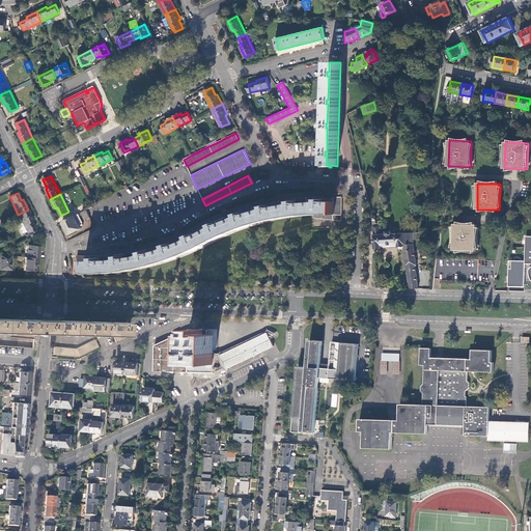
[(333,215),(334,215),(334,197),(328,197),(323,197),(323,199),(318,199),(318,201),(315,201),(313,197),(302,198),(296,199),(296,201),(290,201),(291,203),(288,204),(286,200),(279,201),(268,203),(269,205),(264,206),(264,208),(261,210),(259,206),(252,207),(242,211),(242,213),(238,215),(239,217),(236,218),(233,214),(226,217),(216,222),(217,223),(213,225),(214,227),(211,228),(207,225),(201,228),(192,233),(193,234),(189,238),(190,240),(188,241),(185,236),(179,239),(170,243),(171,244),(167,246),(167,249),(165,249),(162,246),(147,249),(147,251),(143,252),(143,255),(141,255),(138,252),(123,254),(123,256),(119,256),(119,259),(117,259),(115,255),(110,255),(100,256),(100,258),(95,258),(94,261),(92,261),(90,256),(85,256),(85,260),(84,260),(84,269),(84,274),(84,275),(91,275),(94,275),(100,275),(108,275),(115,274),(128,273),(135,271),(143,270),(150,268),(158,266),(174,260),(182,258),(189,255),(197,251),(207,246),(219,240),(233,233),(240,231),(247,228),(259,224),(272,221),(284,219),(301,217),(314,215),(319,215),(325,215),(327,215),(333,215)]
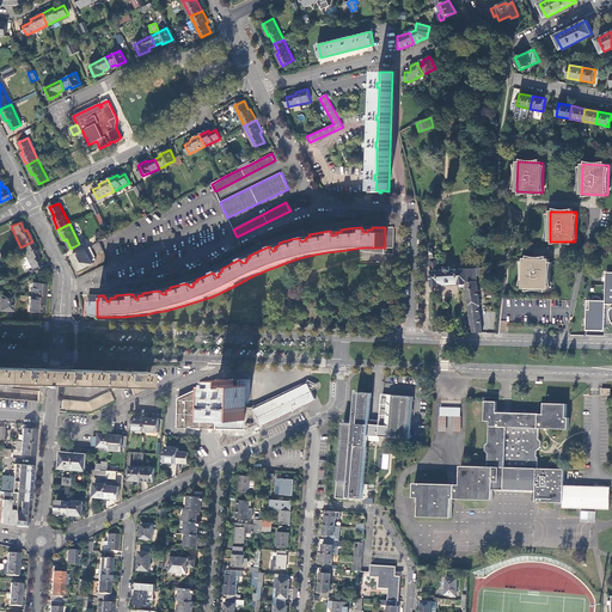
[(32,242),(20,248),(31,268),(41,263),(36,255),(37,254),(32,242)]
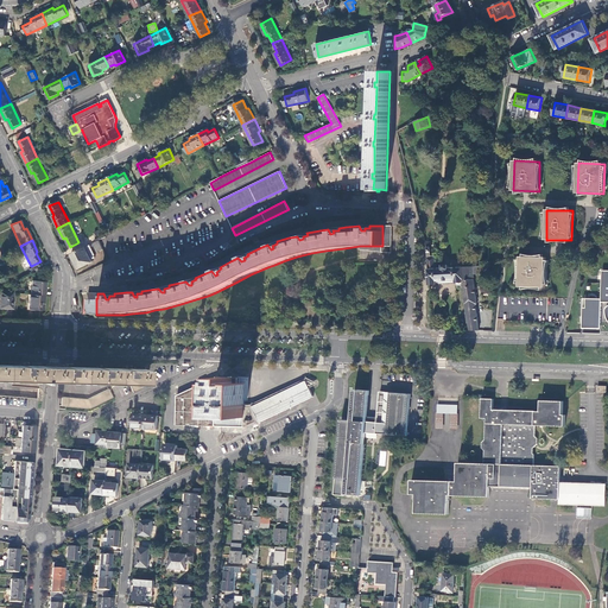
[(93,261),(86,247),(71,254),(78,268),(93,261)]
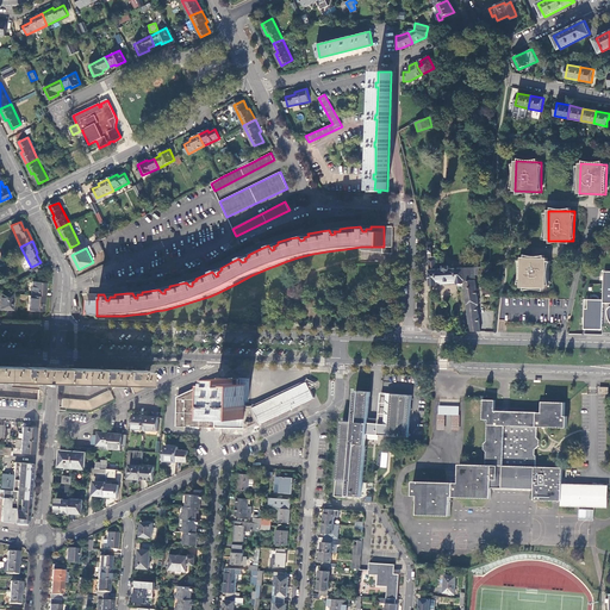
[(489,269),(490,267),(470,268),(450,269),(449,266),(437,267),(436,256),(433,256),(431,248),(428,248),(429,255),(429,262),(430,271),(430,286),(431,286),(458,284),(459,288),(465,288),(467,305),(471,331),(480,331),(478,305),(475,275),(480,275),(480,274),(484,274),(489,269)]
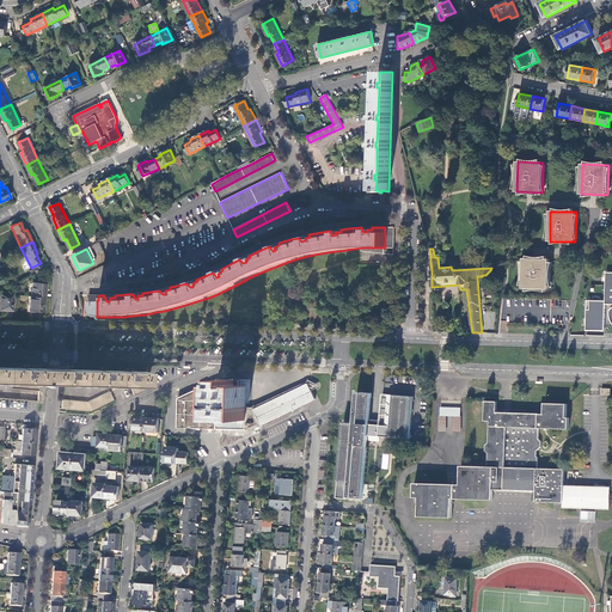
[(524,259),(524,289),(549,289),(550,259),(524,259)]
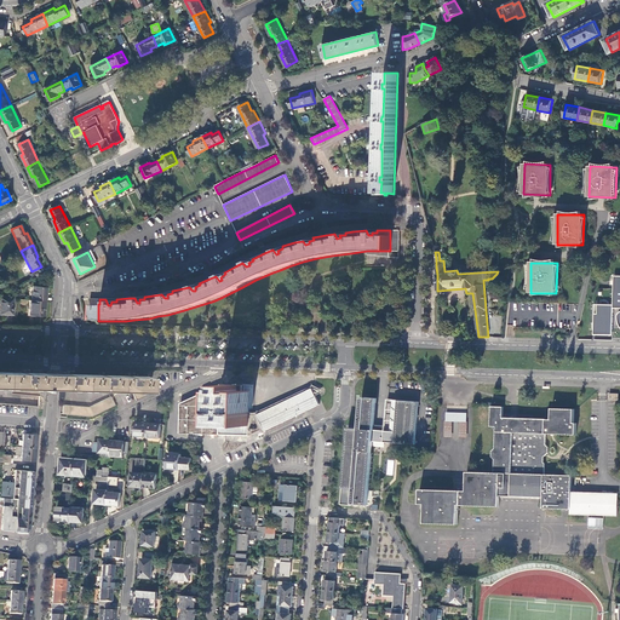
[(619,276),(613,276),(612,305),(593,305),(593,334),(612,336),(613,308),(619,308),(619,313),(618,315),(618,317),(616,320),(618,325),(619,327),(619,276)]
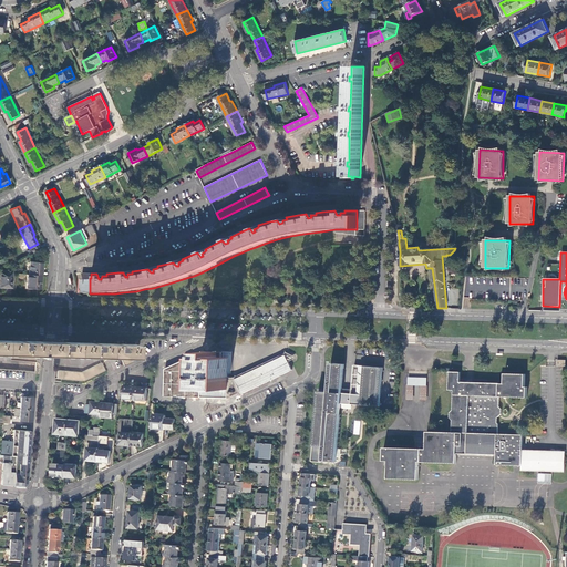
[(33,275),(40,275),(41,263),(29,261),(28,275),(33,275)]
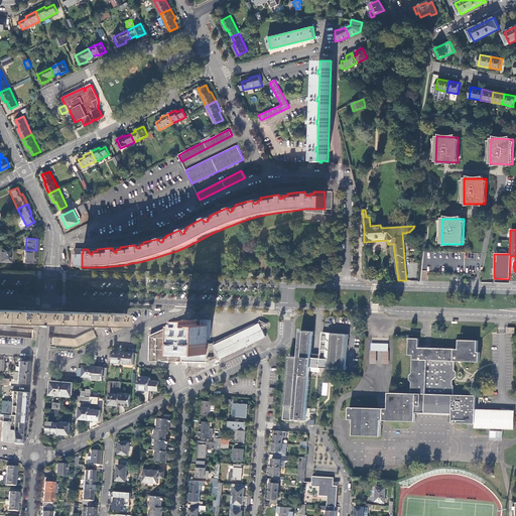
[(0,261),(10,262),(10,248),(0,247),(0,261)]
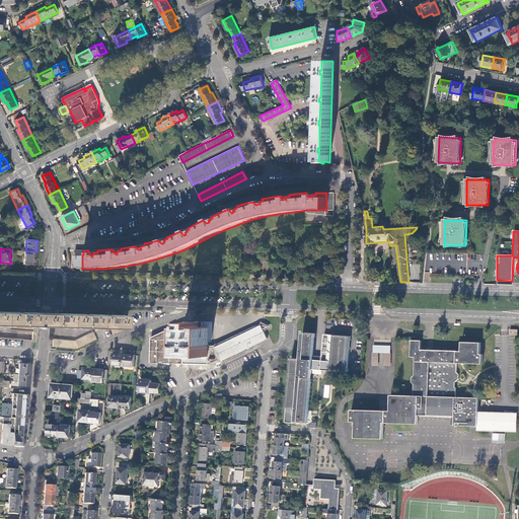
[(82,268),(82,263),(82,254),(83,254),(83,250),(75,250),(79,268),(81,268),(82,268)]
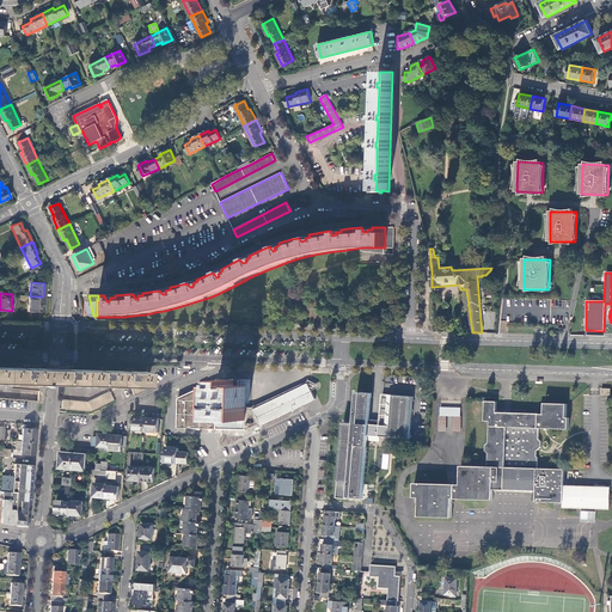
[(42,311),(43,297),(36,297),(30,297),(29,297),(28,310),(42,311)]
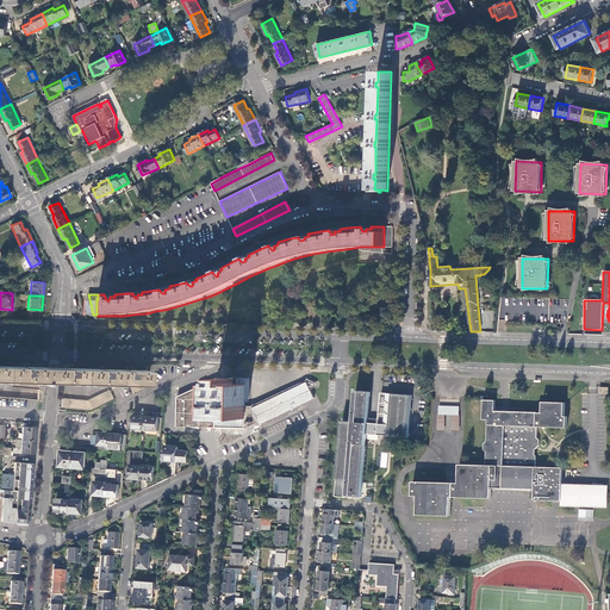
[(129,384),(134,393),(144,387),(145,369),(132,369),(123,369),(107,368),(98,368),(73,368),(63,367),(29,366),(19,366),(0,365),(0,380),(4,380),(4,379),(41,380),(41,383),(44,383),(44,381),(81,383),(106,384),(106,383),(129,384)]
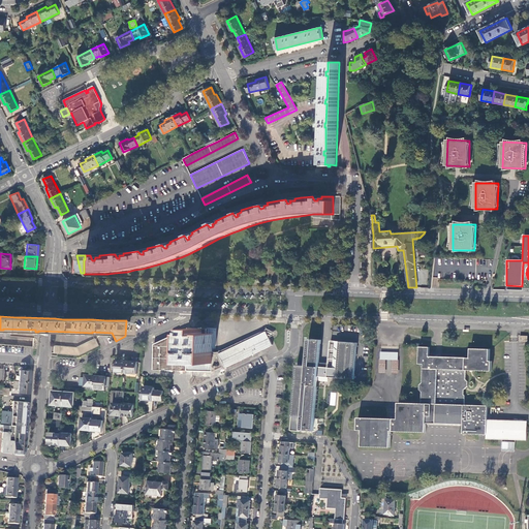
[(188,329),(188,343),(187,371),(213,372),(214,334),(207,334),(207,329),(196,329),(188,329)]
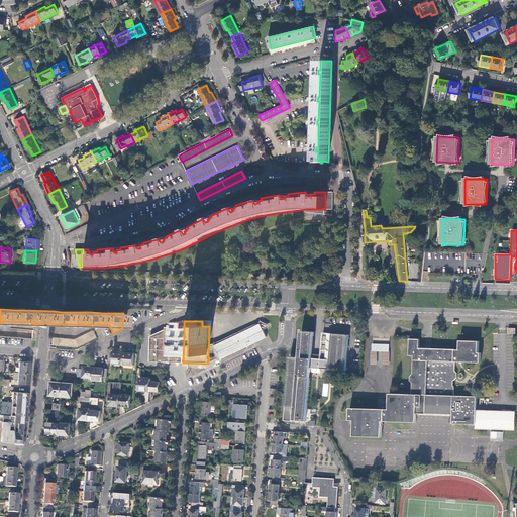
[(179,334),(180,323),(180,322),(164,330),(150,336),(150,362),(183,363),(184,335),(179,334)]
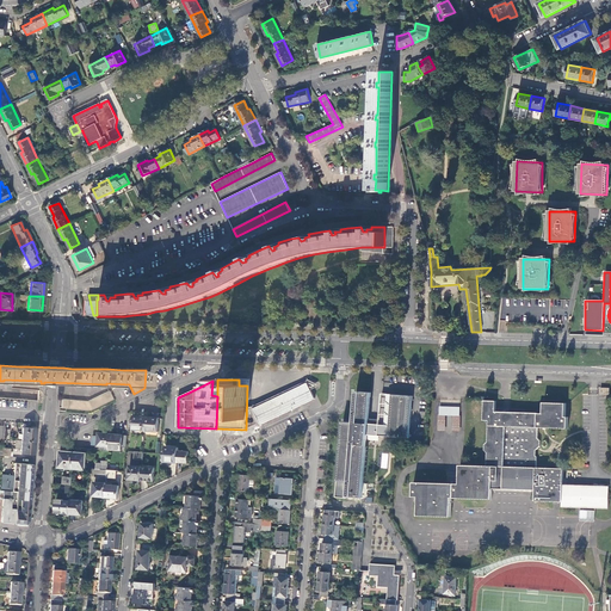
[(310,389),(312,389),(308,382),(302,384),(291,390),(269,401),(267,402),(259,406),(253,408),(261,425),(313,400),(315,399),(310,389)]
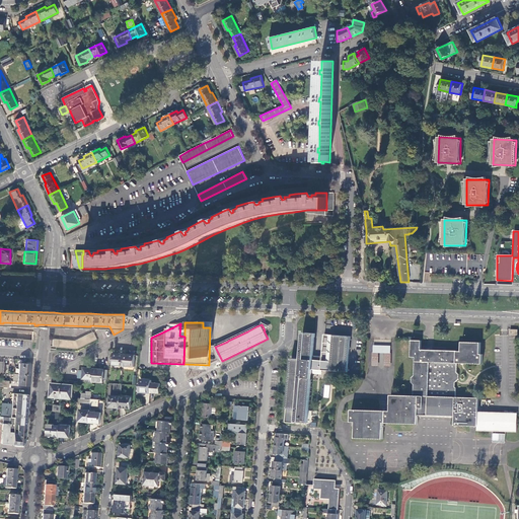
[(59,347),(77,348),(96,339),(93,331),(75,341),(59,339),(59,347)]
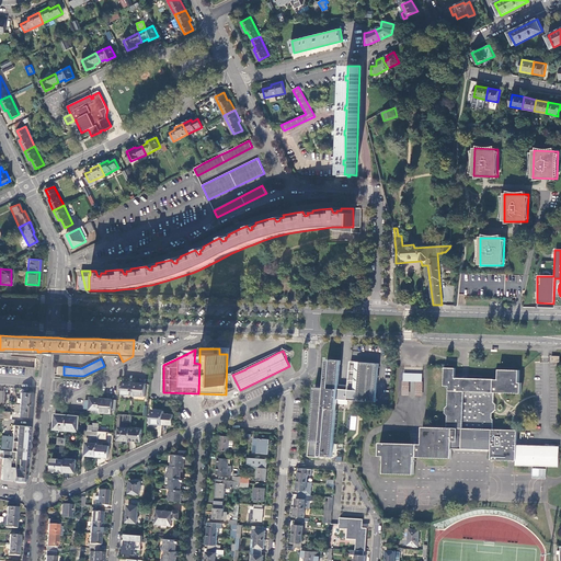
[(341,389),(325,387),(316,387),(310,441),(320,442),(319,456),(333,457),(338,399),(376,402),(379,363),(351,361),(350,385),(348,389),(346,389),(346,386),(341,386),(341,389)]
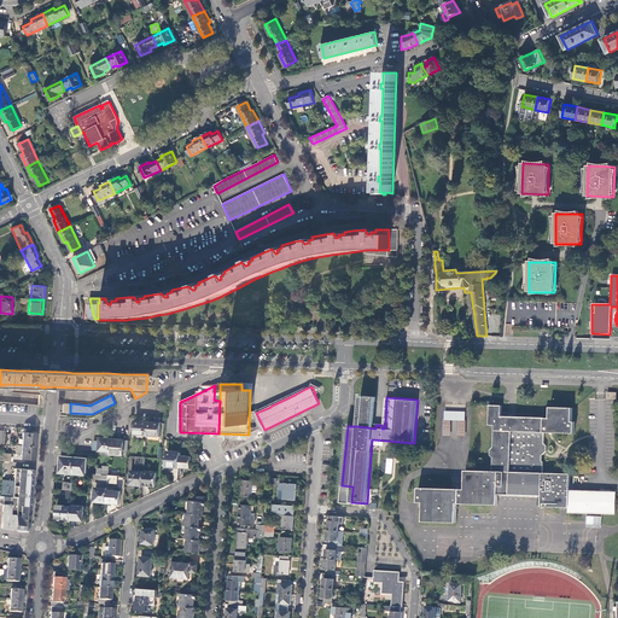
[(375,401),(361,400),(359,426),(375,429),(375,425),(382,425),(382,429),(384,429),(385,424),(373,423),(375,401)]
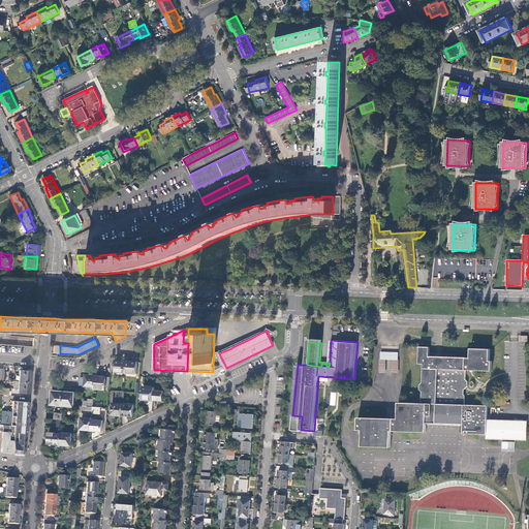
[(430,347),(419,346),(419,364),(424,364),(424,382),(421,384),(421,390),(423,392),(423,403),(399,402),(398,418),(359,416),(358,429),(363,429),(362,445),(391,446),(392,430),(426,431),(427,422),(464,424),(464,433),(488,434),(488,438),(527,439),(528,421),(488,419),(488,405),(465,404),(466,396),(464,395),(464,390),(468,386),(468,381),(466,379),(467,370),(492,371),(493,361),(491,361),(491,349),(471,348),(471,358),(429,356),(430,347)]
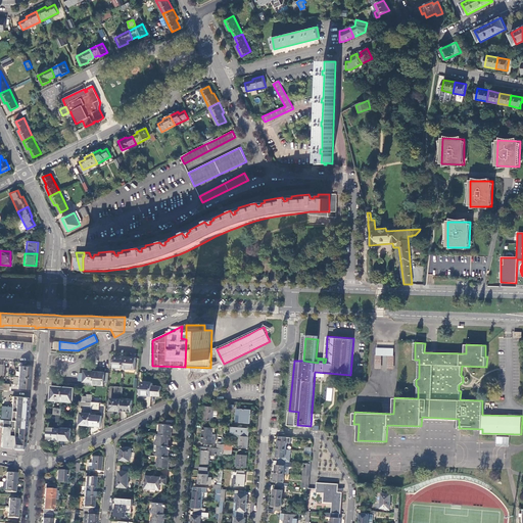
[(394,348),(377,347),(377,354),(376,354),(375,369),(382,369),(382,355),(388,355),(388,369),(394,370),(395,355),(394,355),(394,348)]
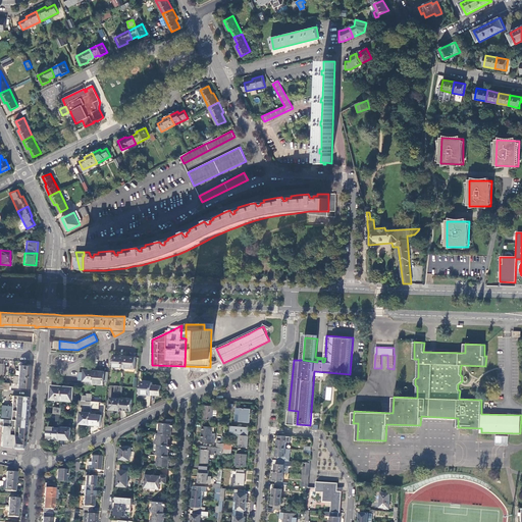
[(124,368),(125,356),(120,355),(114,355),(113,367),(124,368)]
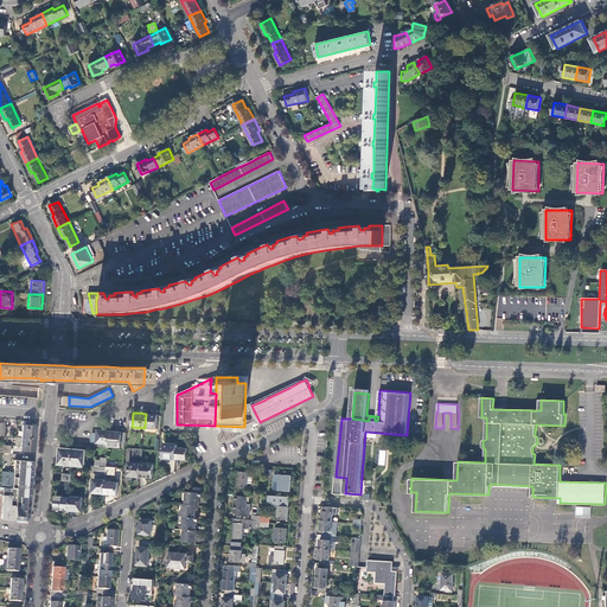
[(152,414),(146,414),(145,428),(158,429),(158,415),(152,414)]
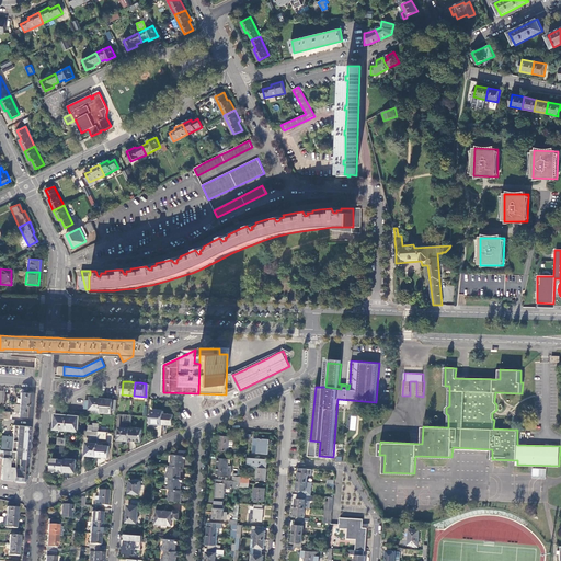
[(20,403),(32,404),(32,400),(33,392),(21,392),(20,403)]
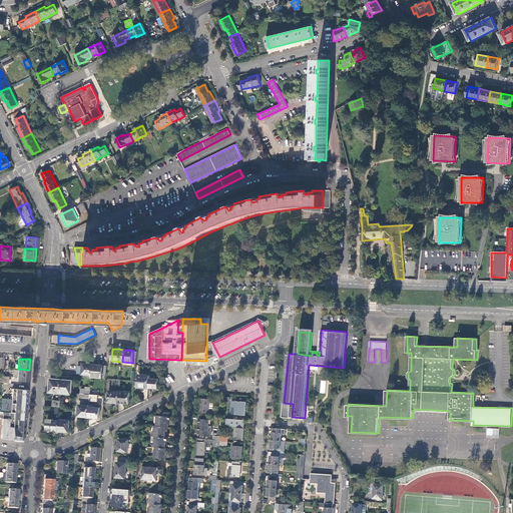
[(82,366),(82,374),(81,375),(87,376),(87,377),(92,378),(92,377),(93,364),(87,364),(82,364),(82,366)]
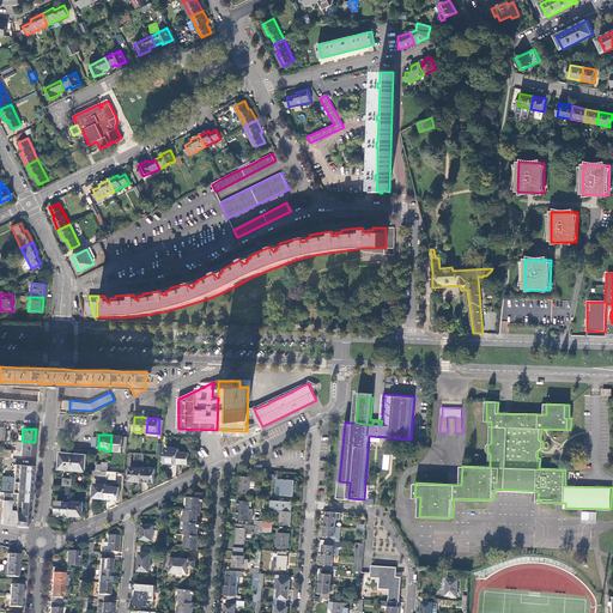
[(111,435),(110,450),(122,451),(123,448),(123,439),(123,436),(117,436),(111,435)]
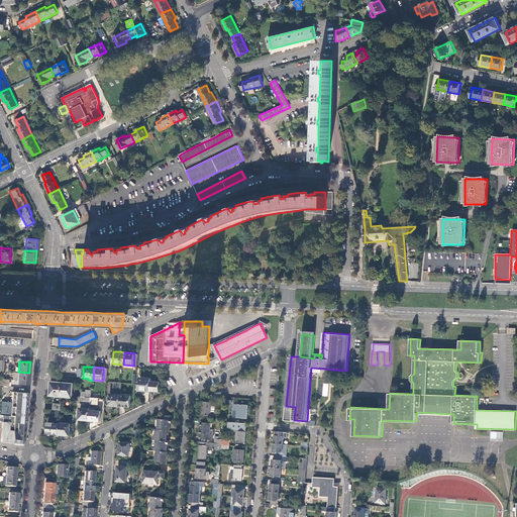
[(28,380),(29,373),(18,372),(17,383),(28,384),(28,380)]
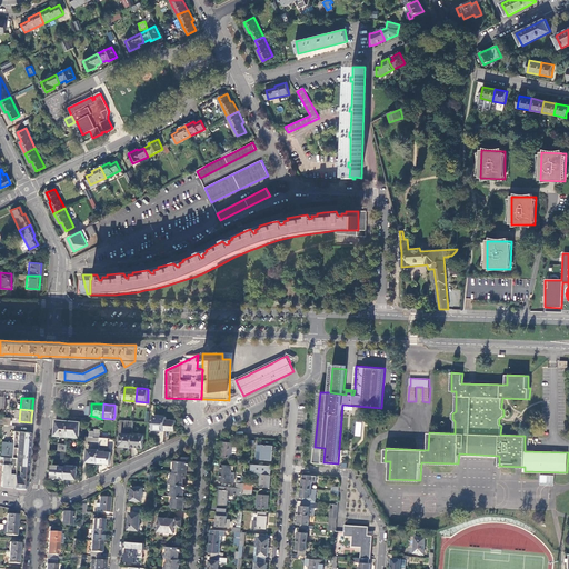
[(167,419),(167,417),(155,416),(153,429),(166,430),(167,419)]
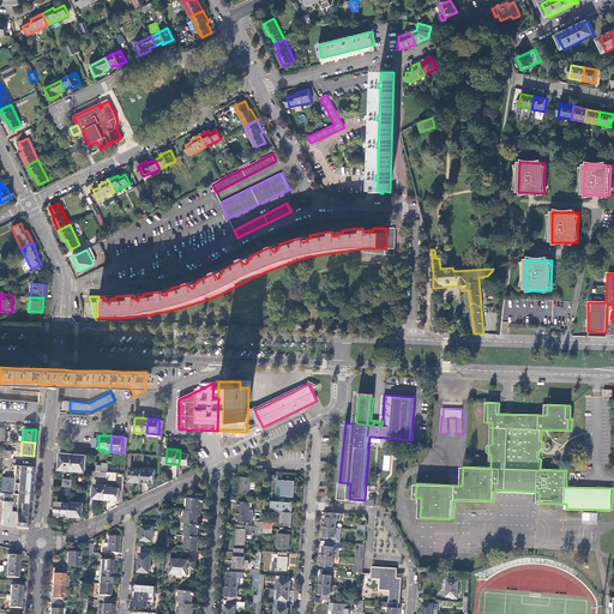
[(180,452),(179,464),(190,465),(191,453),(180,452)]
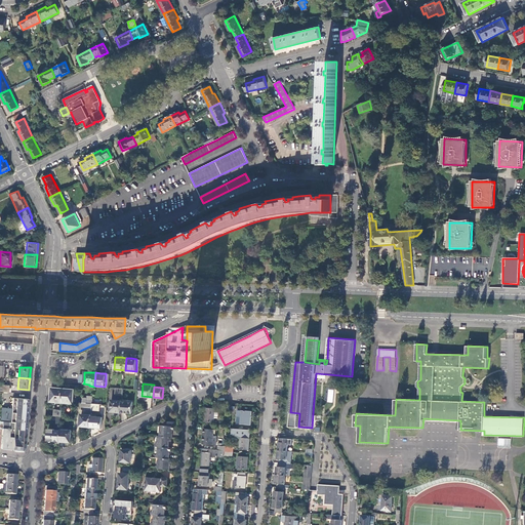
[(64,402),(65,389),(52,388),(50,401),(64,402)]
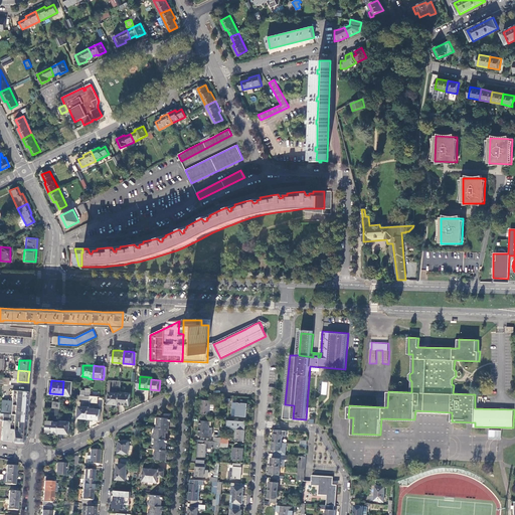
[(69,381),(63,381),(62,394),(72,395),(73,381),(69,381)]
